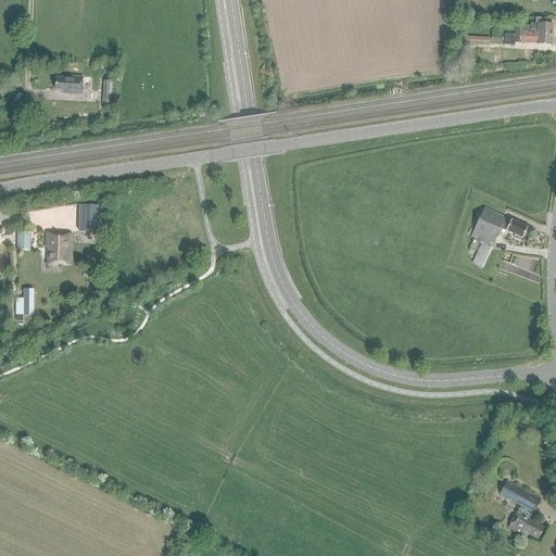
[(545,20),(535,19),(535,24),(530,24),(530,26),(515,26),(515,35),(505,35),(504,46),(514,46),(514,42),(552,45),(553,25),(544,24),(545,20)]
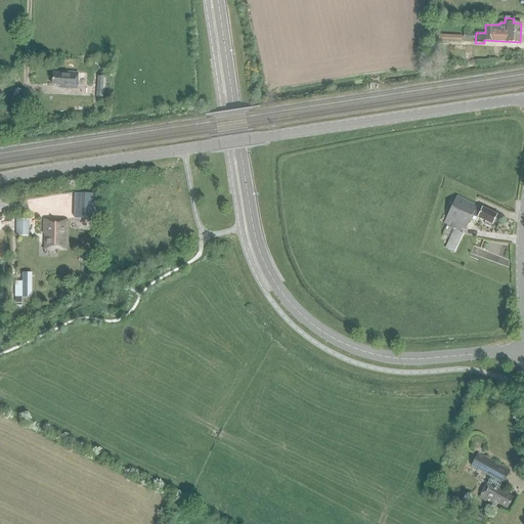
[(431,54),(435,58),(440,50),(435,47),(431,54)]
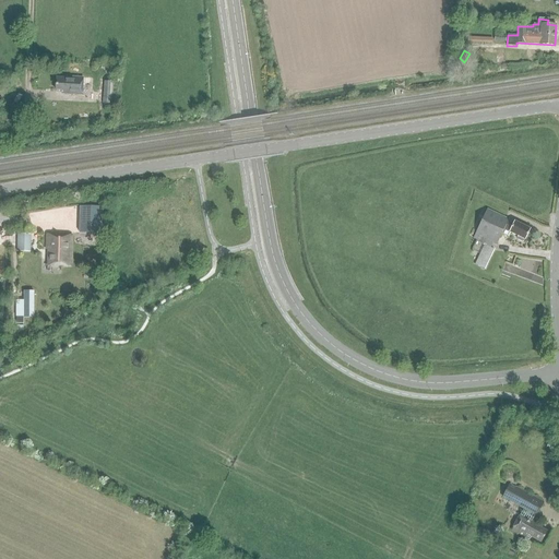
[(87,83),(87,79),(83,78),(66,76),(66,79),(57,78),(56,91),(63,91),(63,94),(82,95),(83,83),(87,83)]
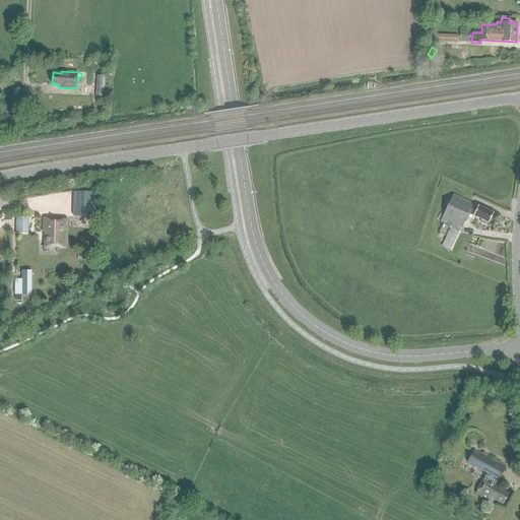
[(94,96),(106,98),(108,76),(96,75),(94,96)]
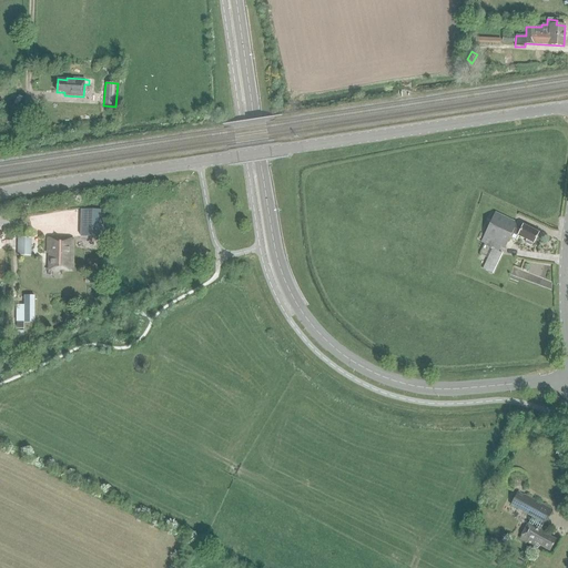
[(49,212),(50,226),(74,224),(73,210),(49,212)]
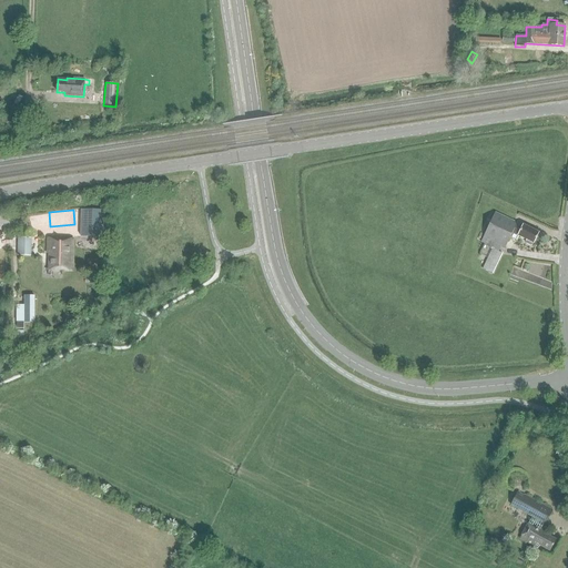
[(80,236),(103,237),(104,211),(81,210),(80,236)]
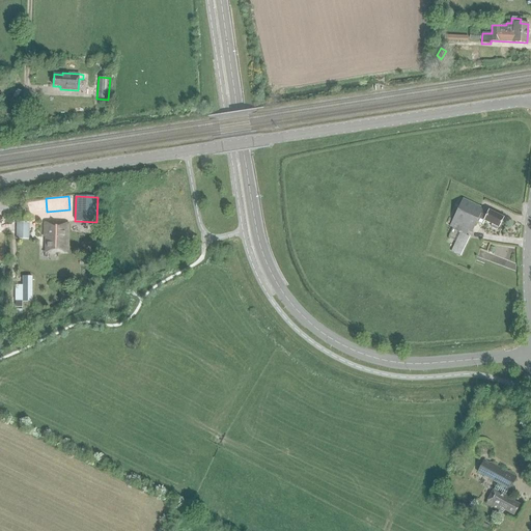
[(483,220),(483,221),(492,224),(491,226),(492,228),(495,230),(497,229),(498,227),(498,228),(503,218),(488,211),(487,213),(482,210),(482,208),(463,198),(451,222),(449,226),(460,232),(451,251),(460,256),(470,238),(466,235),(469,230),(472,231),(478,218),(483,220)]
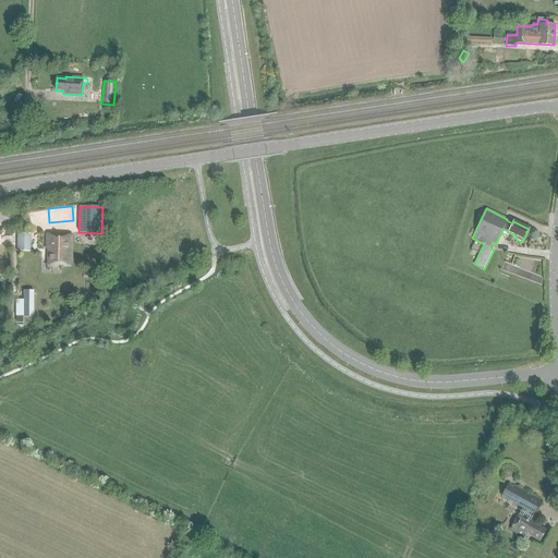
[(16,251),(31,252),(31,234),(16,233),(16,251)]
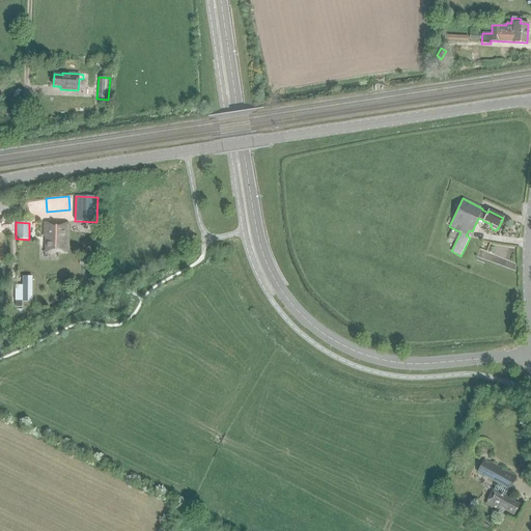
[(43,252),(66,253),(67,223),(44,222),(44,236),(46,238),(45,251),(43,251),(43,252)]
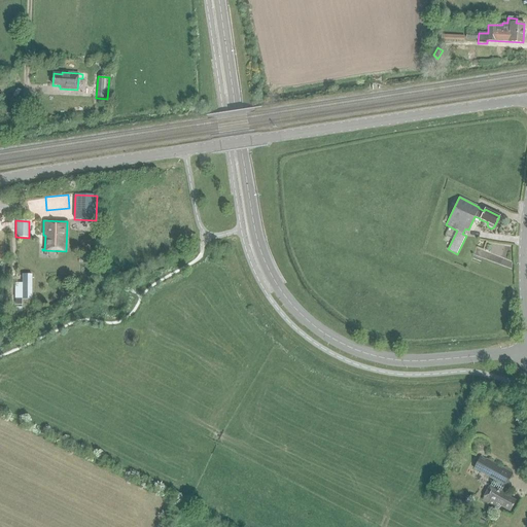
[(23,274),(22,299),(31,299),(31,274),(23,274)]
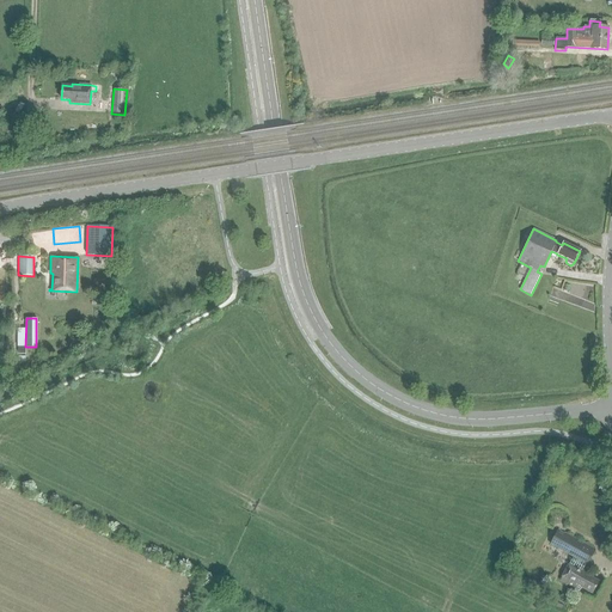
[(564,552),(573,557),(585,563),(587,564),(594,550),(558,530),(552,540),(567,548),(564,552)]
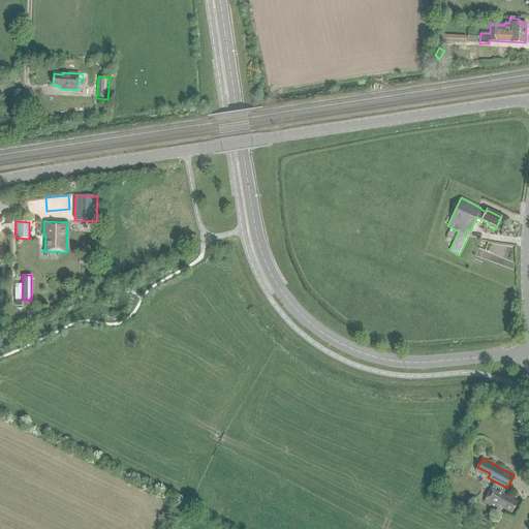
[(492,485),(484,501),(500,510),(502,507),(511,514),(518,503),(507,497),(509,495),(503,491),(505,487),(495,481),(493,486),(492,485)]
